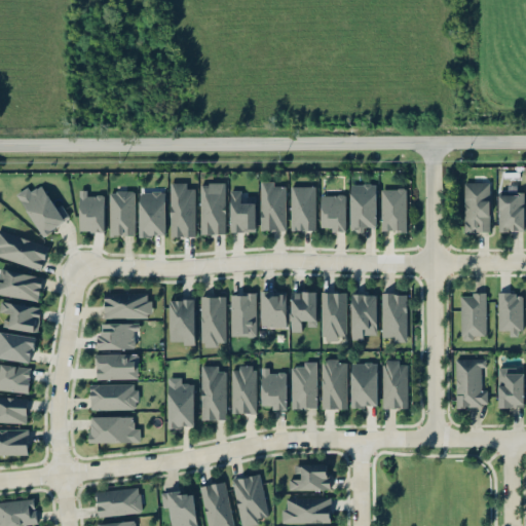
[(200,233),(224,233),(224,181),(200,181),(200,233)]
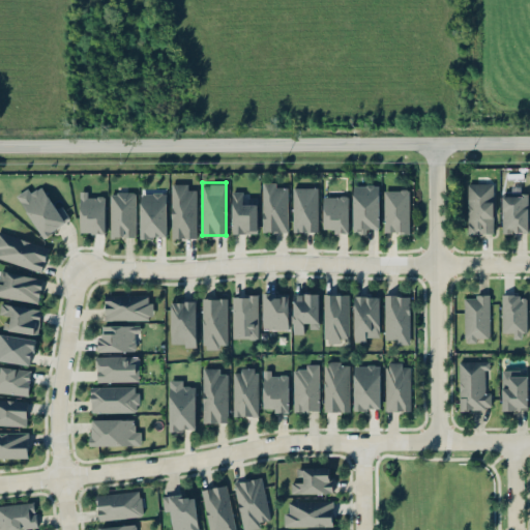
[(287,182),(262,182),(262,231),(287,231),(287,182)]
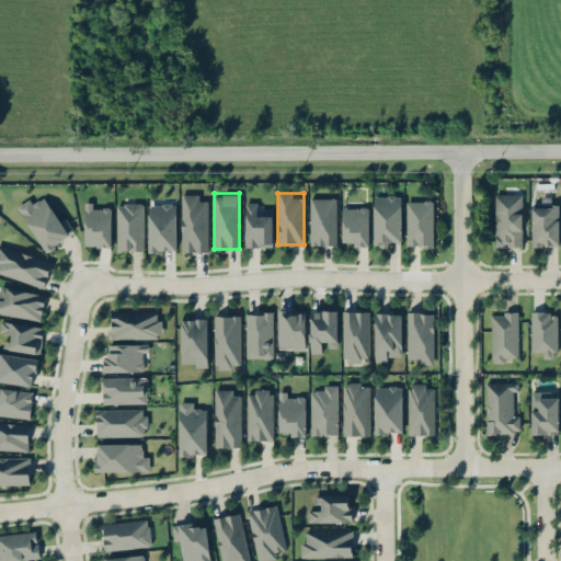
[(181,194),(181,251),(207,251),(207,194),(181,194)]
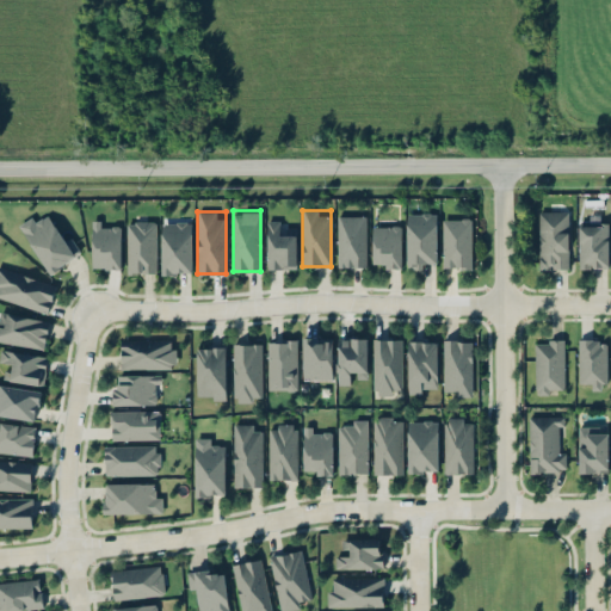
[(568,267),(568,211),(538,211),(538,267),(568,267)]
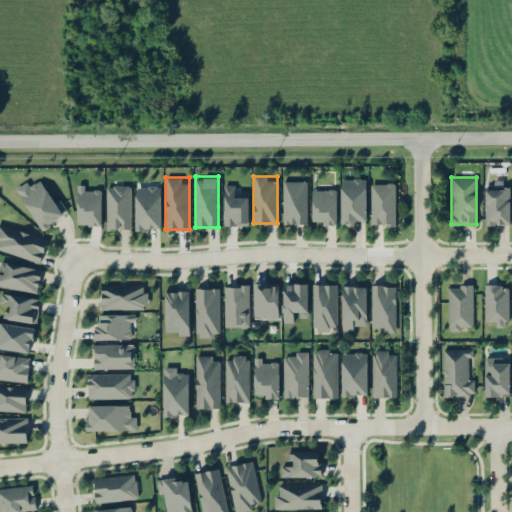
[(15,189),(42,228),(66,212),(43,179),(34,186),(29,179),(15,189)]
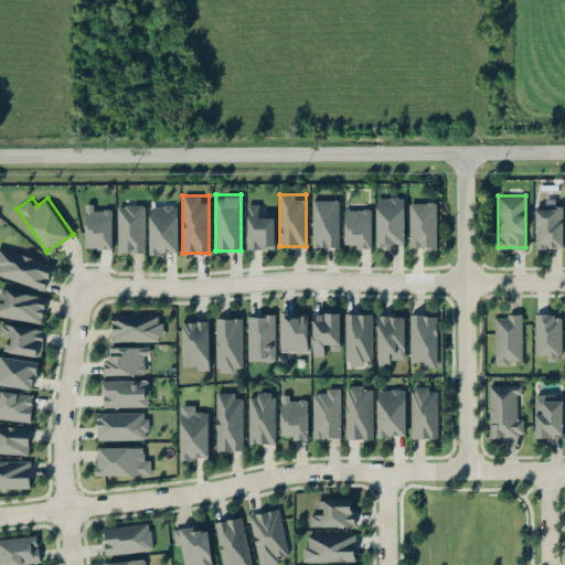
[(376,198),(376,244),(403,244),(403,198),(376,198)]
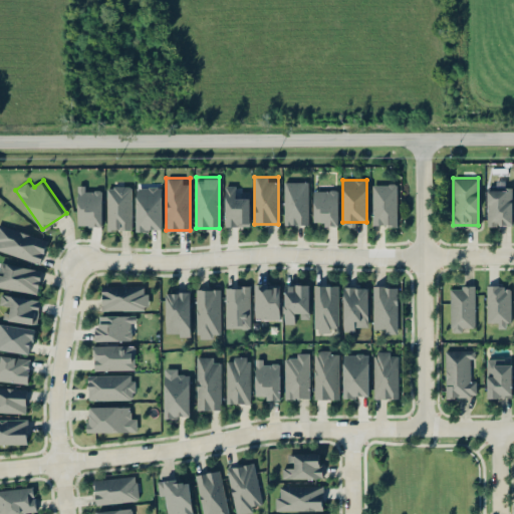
[(308,182),(283,182),(284,225),(309,224),(308,182)]
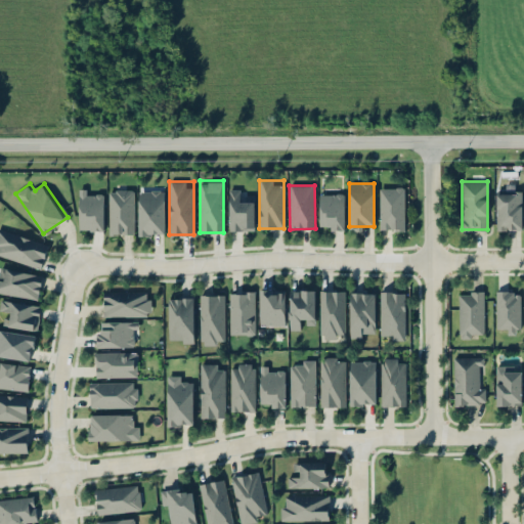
[(405,229),(404,187),(380,188),(381,229),(405,229)]
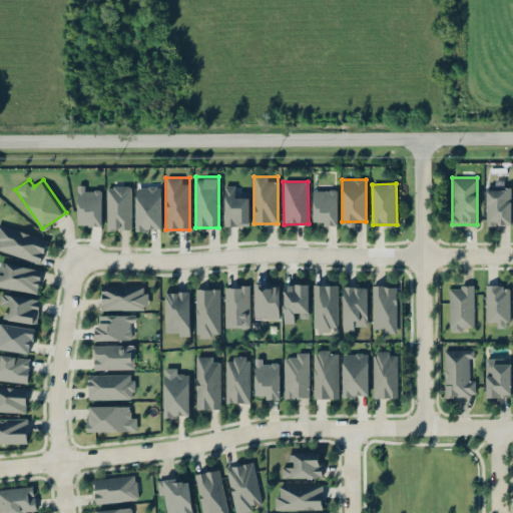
[(77,224),(100,224),(100,185),(77,185),(77,224)]
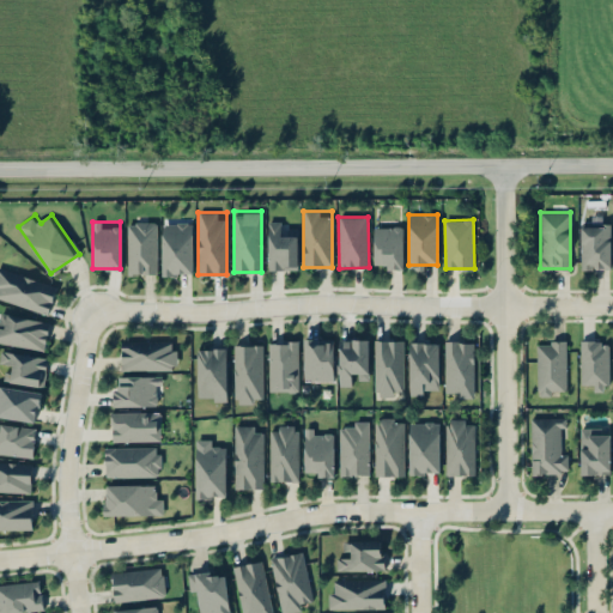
[(128,274),(156,274),(156,223),(128,223),(128,274)]
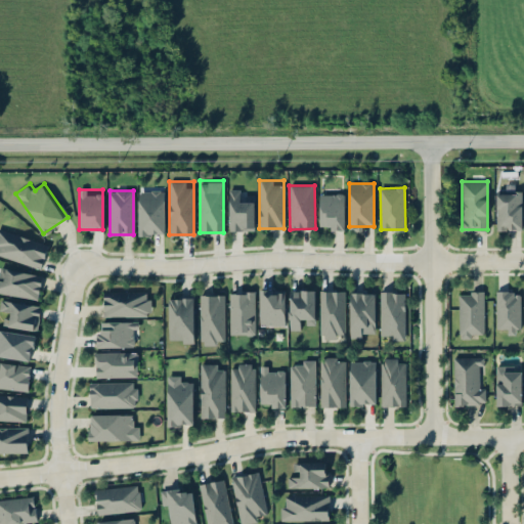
[(164,190),(138,190),(138,234),(164,234),(164,190)]
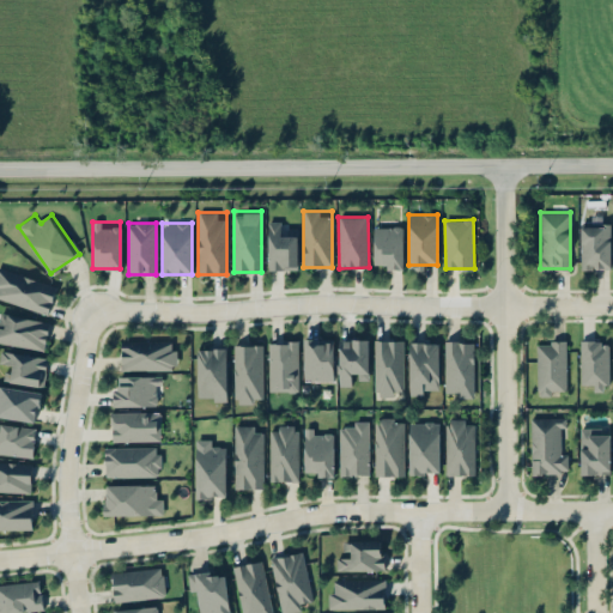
[(610,268),(610,223),(580,223),(580,268),(610,268)]
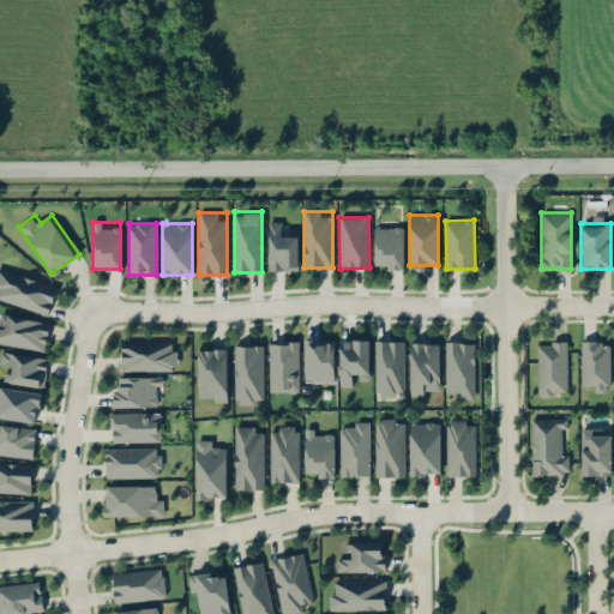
[(298,224),(268,224),(268,269),(296,269),(298,224)]
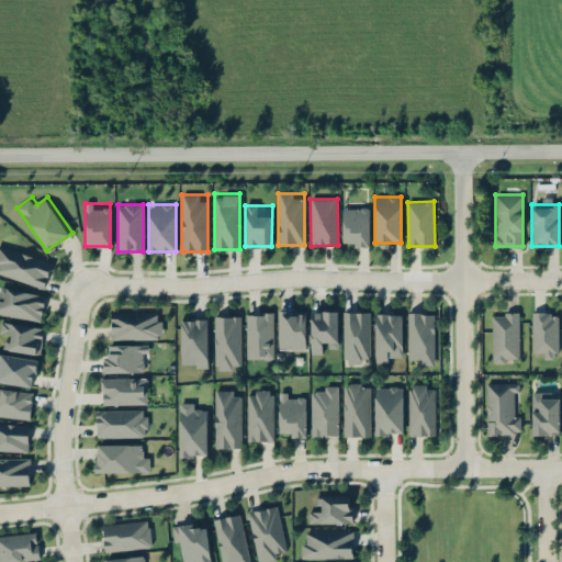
[(369,208),(341,208),(341,246),(369,246),(369,208)]
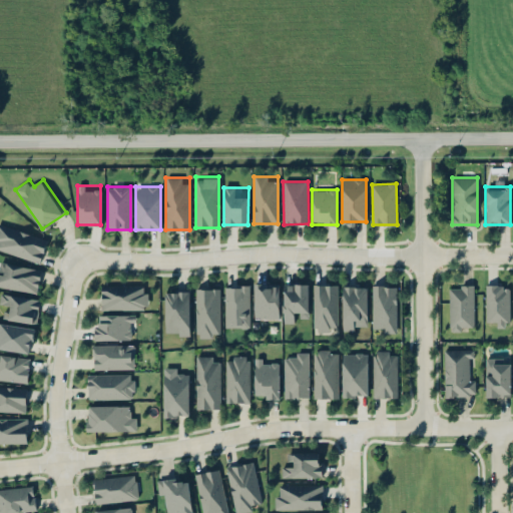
[(46,238),(0,223),(0,249),(39,263),(46,238)]
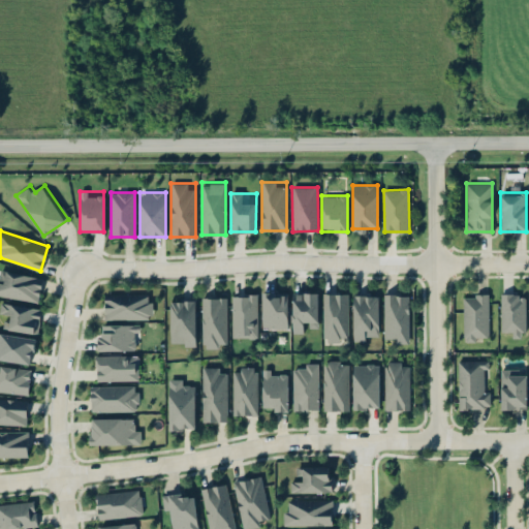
[(0,296),(37,302),(41,277),(0,270),(0,296)]
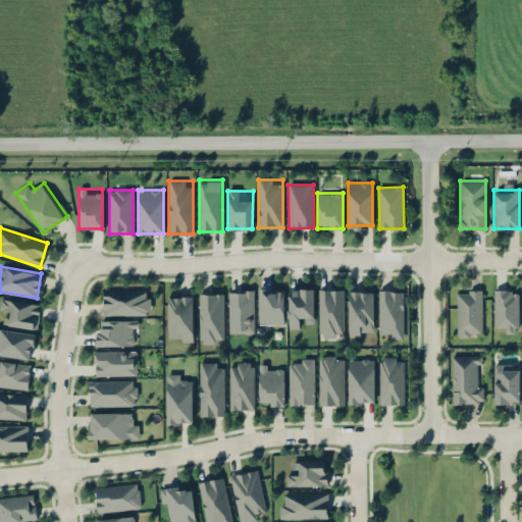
[(258,322),(282,322),(282,288),(258,288),(258,322)]
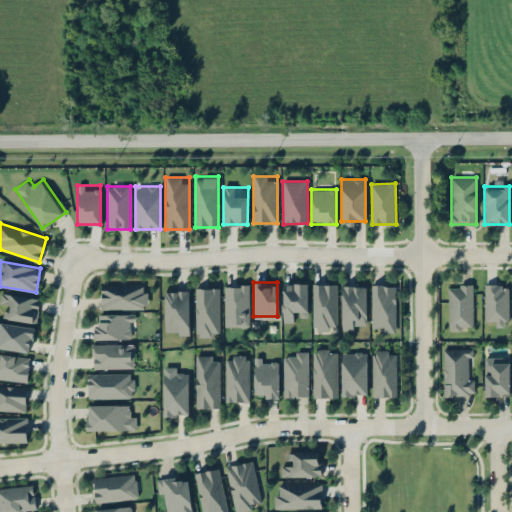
[(307,283),(282,283),(283,323),(296,322),(296,318),(308,317),(307,283)]
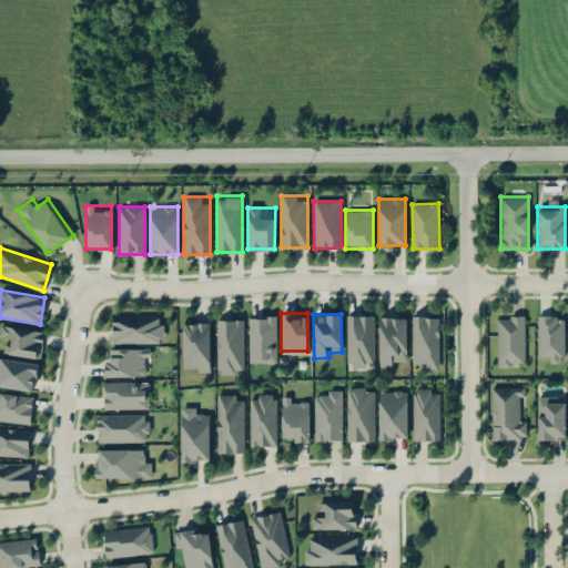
[(373,314),(347,314),(347,366),(373,366),(373,314)]
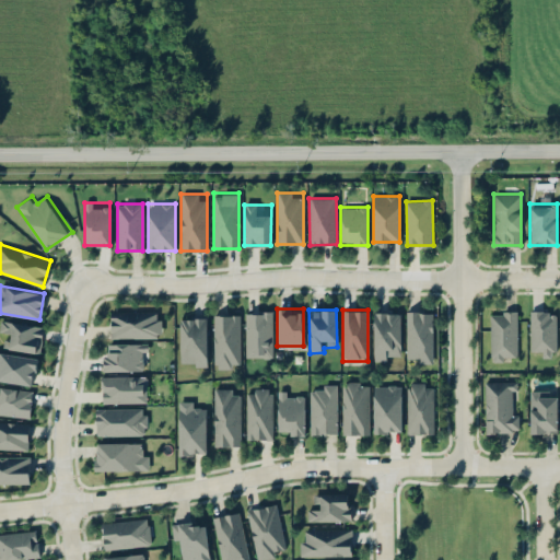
[(517,310),(490,310),(490,359),(517,359),(517,310)]
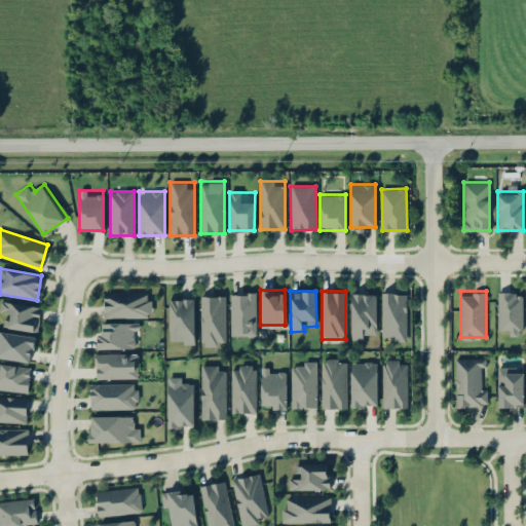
[(522,334),(522,291),(497,291),(497,334),(522,334)]
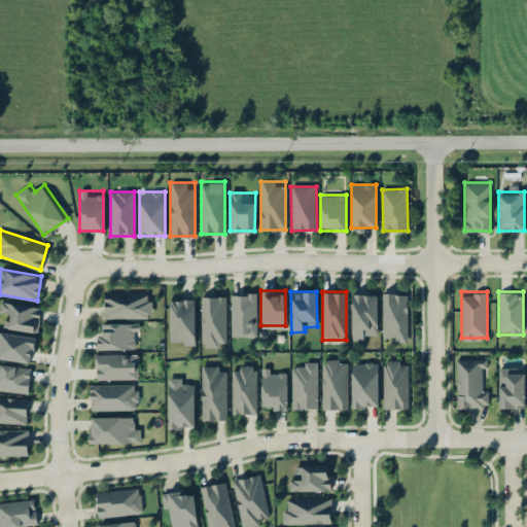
[(150,292),(103,292),(103,318),(150,318),(150,292)]
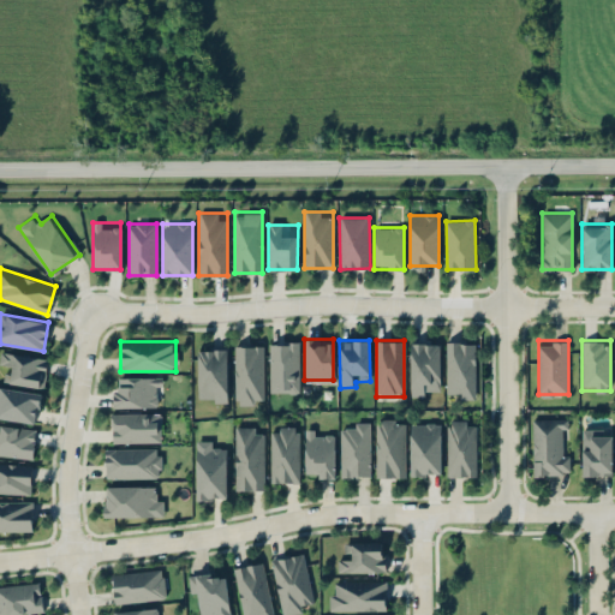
[(446,396),(475,396),(475,341),(446,341),(446,396)]
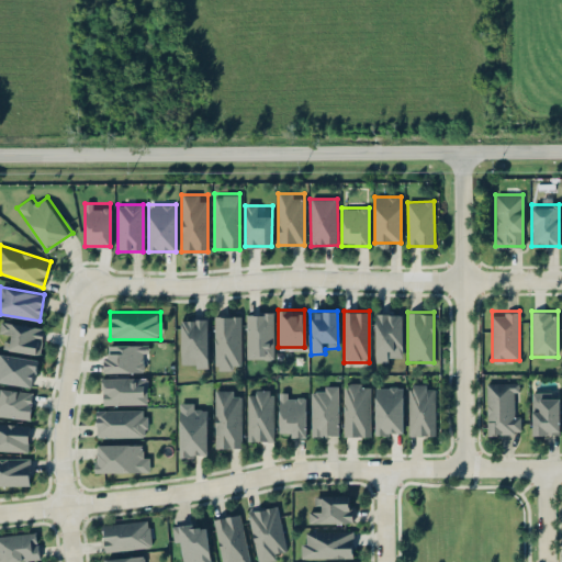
[(272,313),(246,313),(246,357),(272,357),(272,313)]
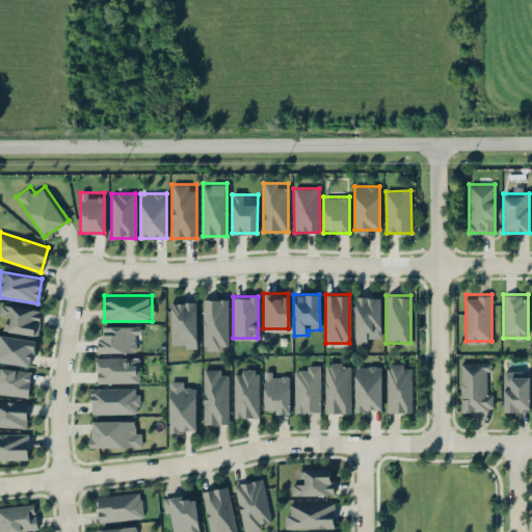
[(354,341),(380,341),(380,296),(354,296),(354,341)]
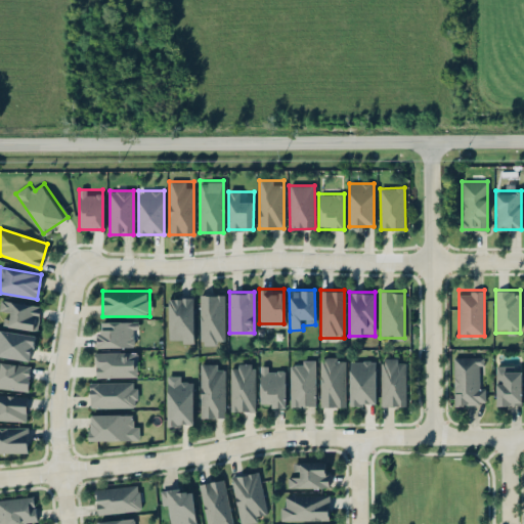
[(224,294),(200,294),(200,344),(224,344),(224,294)]
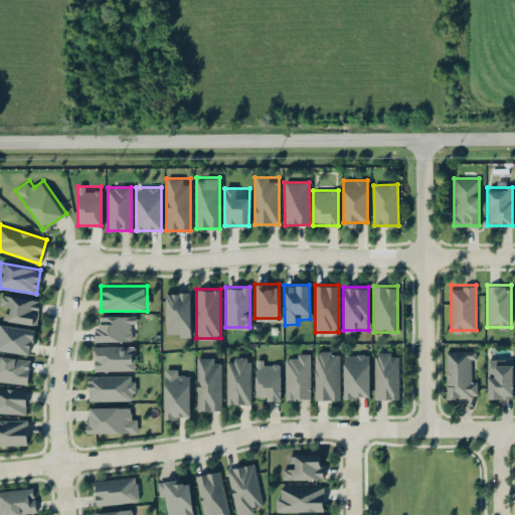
[(164,336),(189,336),(189,292),(164,292),(164,336)]
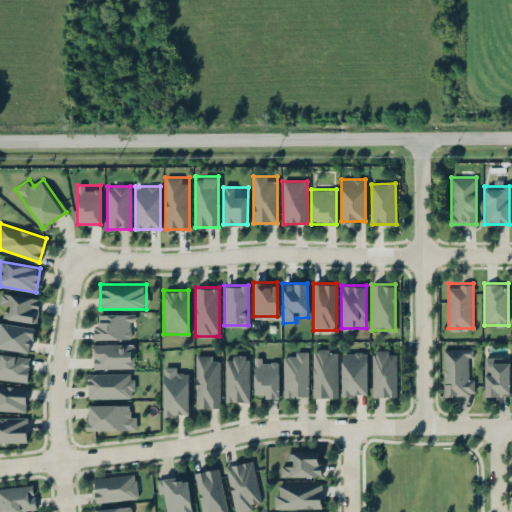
[(0,303),(8,305),(6,318),(35,322),(39,298),(0,293),(0,303)]
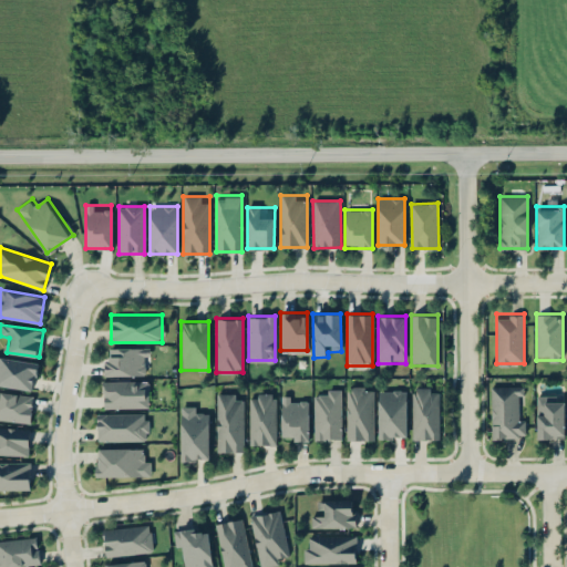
[(104,374),(144,374),(144,348),(104,348),(104,374)]
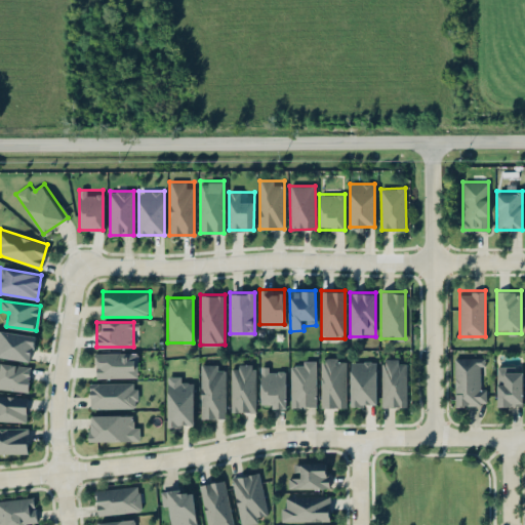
[(35,336),(0,329),(0,356),(30,361),(35,336)]
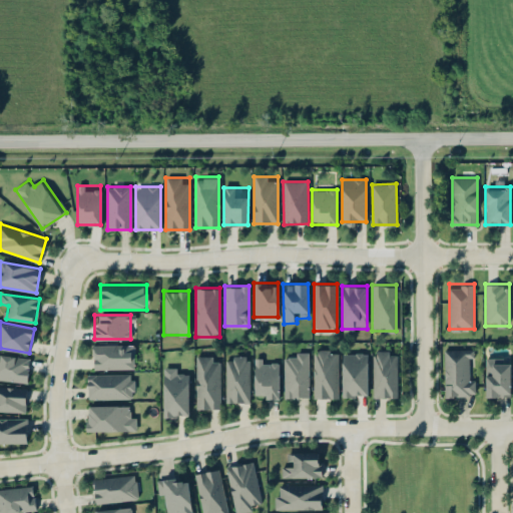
[(133,345),(92,345),(92,369),(133,369),(133,345)]
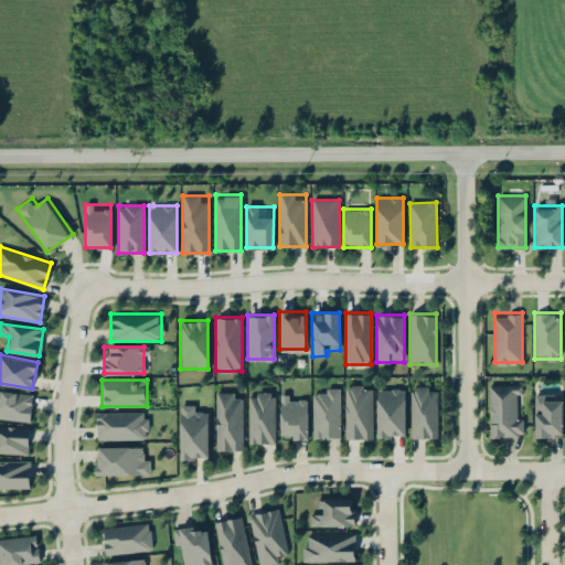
[(372,438),(372,384),(345,384),(345,438),(372,438)]
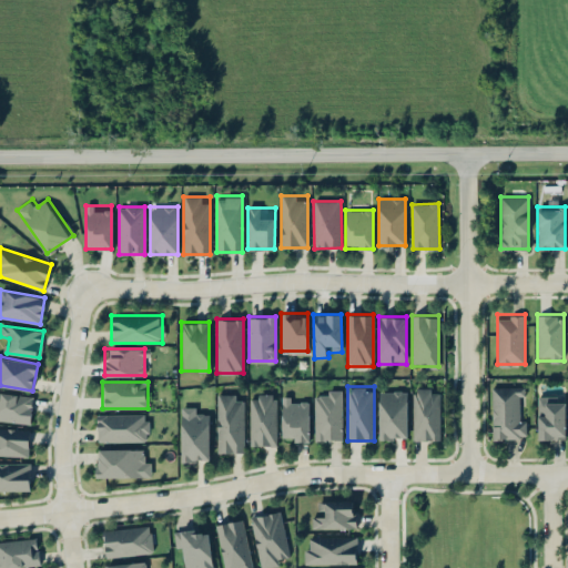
[(492,386),(492,438),(524,438),(524,409),(525,409),(525,386),(492,386)]
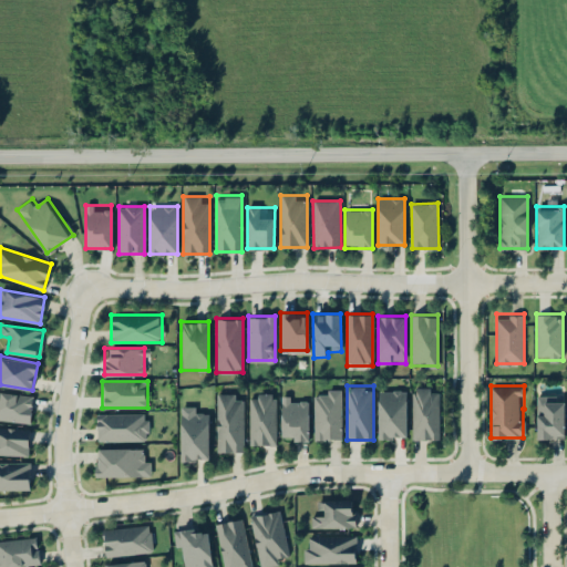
[(411,439),(439,439),(439,387),(411,387),(411,439)]
